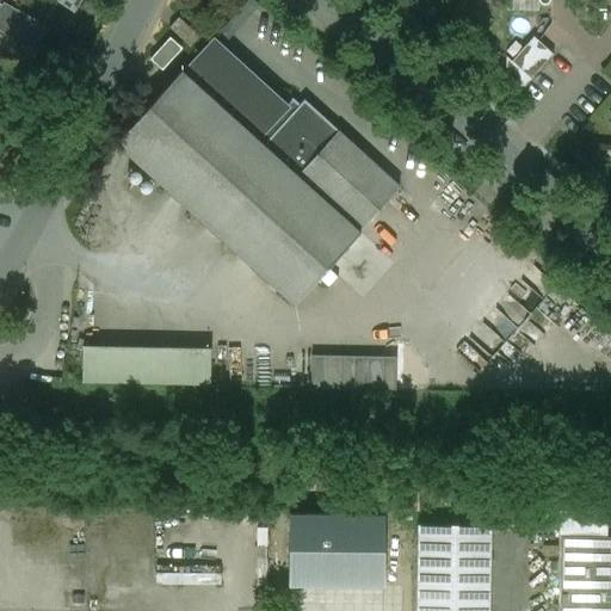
[(34,28),(0,6),(0,5),(0,31),(22,45),(34,28)]
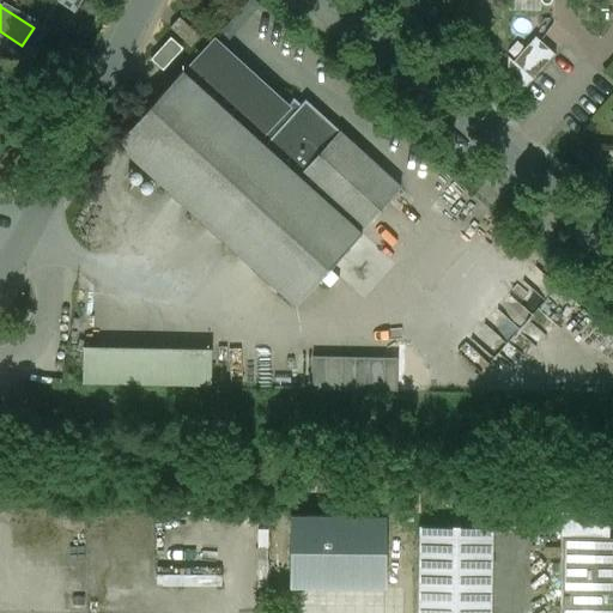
[(200,37),(178,17),(169,28),(189,47),(200,37)]
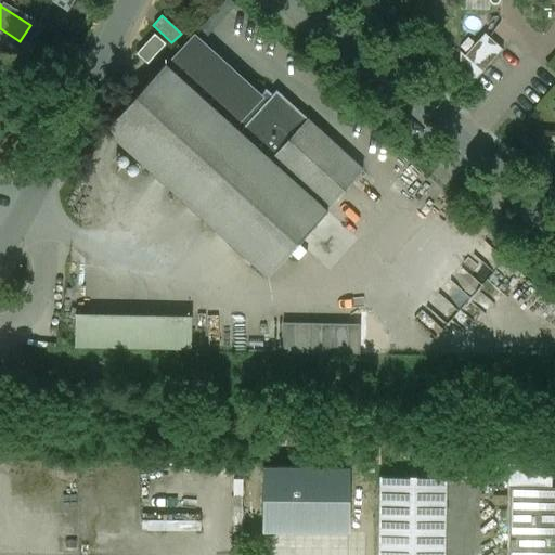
[(240,85),(206,53),(209,50),(193,37),(171,61),(180,68),(175,74),(239,132),(271,95),(265,89),(259,95),(243,81),(240,85)]
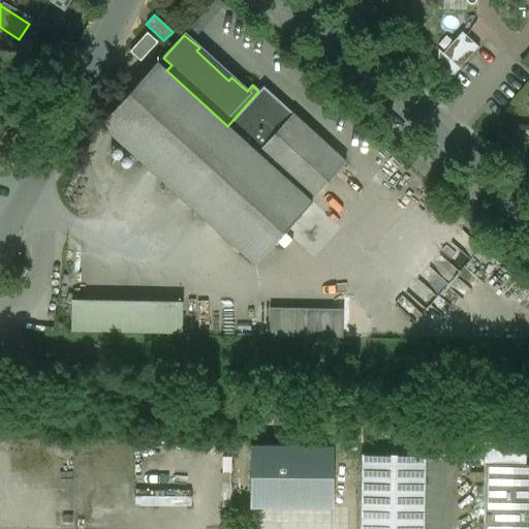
[(447,57),(460,69),(480,48),(467,36),(447,57)]
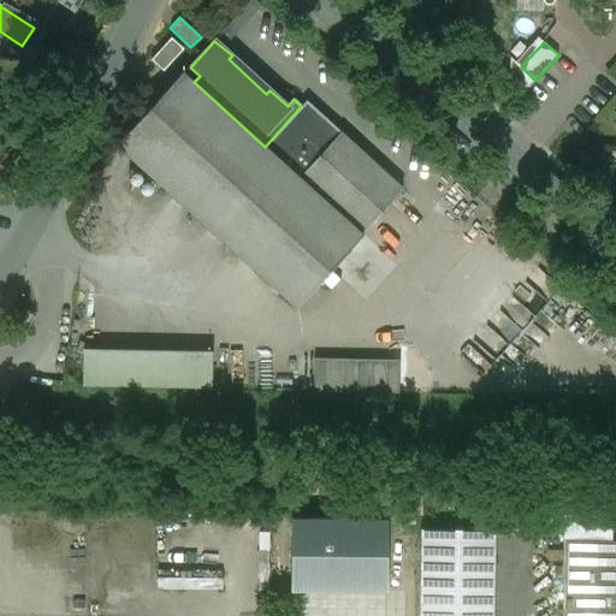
[(535,81),(521,66),(510,57),(510,75),(527,90),(535,81)]
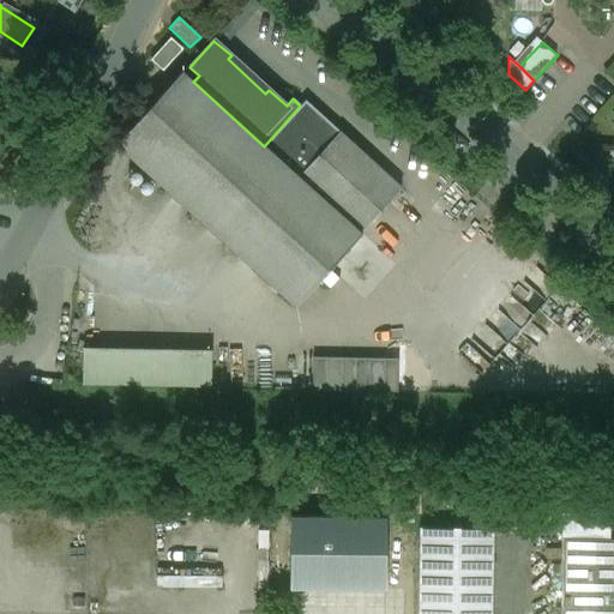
[(193,82),(181,72),(115,144),(295,306),(361,234),(360,233),(298,176),(264,146),(193,82)]
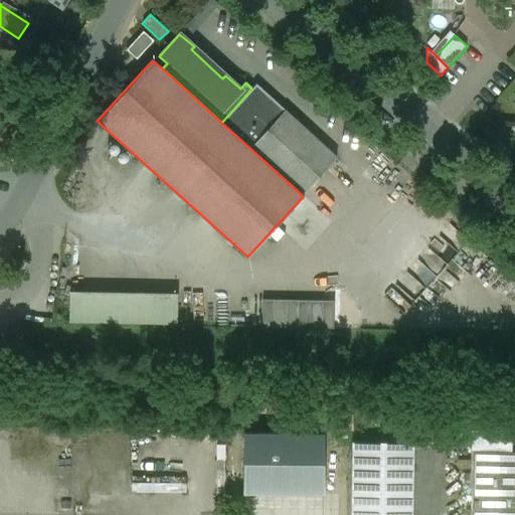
[(251,89),(221,123),(249,148),(285,110),(255,84),(251,89)]
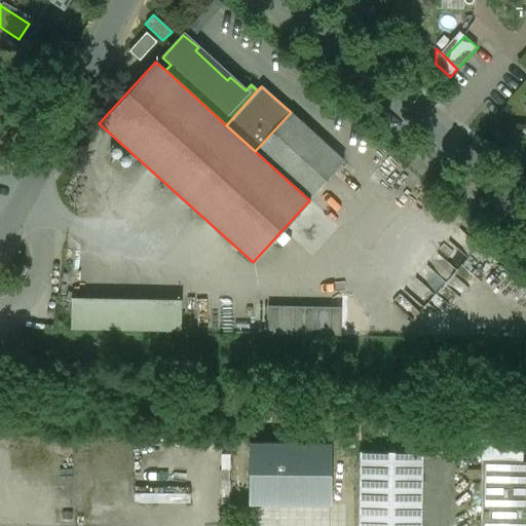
[(343,160),(291,112),(255,151),(308,199),(343,160)]
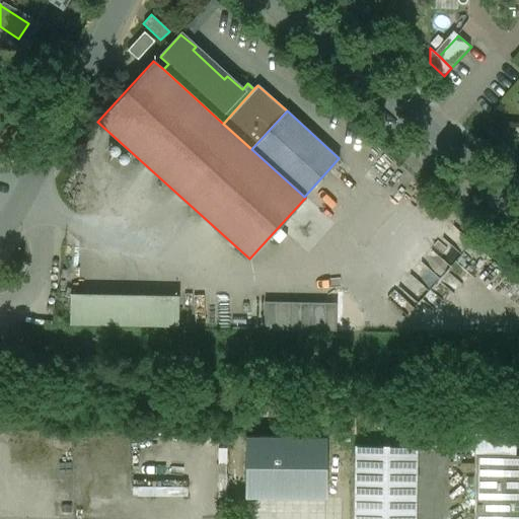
[(414,310),(443,277),(454,266),(434,248),(394,293),(414,310)]
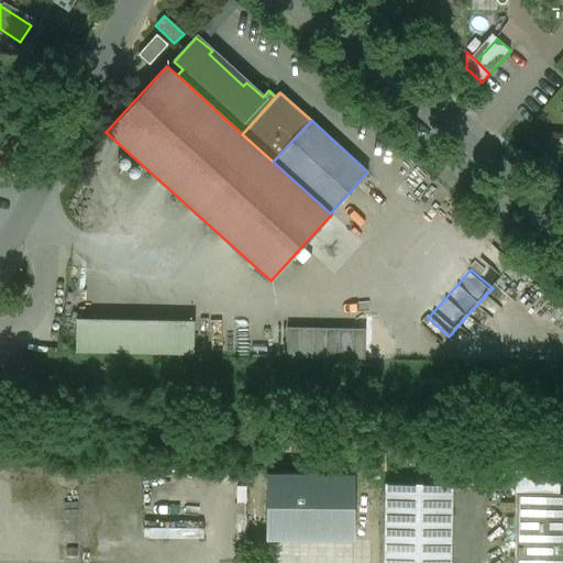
[(78,352),(196,354),(197,319),(79,318),(78,352)]
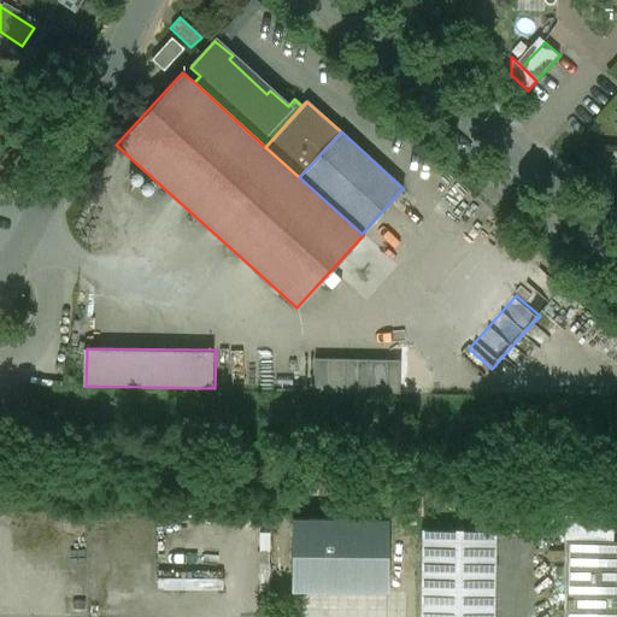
[(493,616),(494,532),(421,530),(419,616),(493,616)]
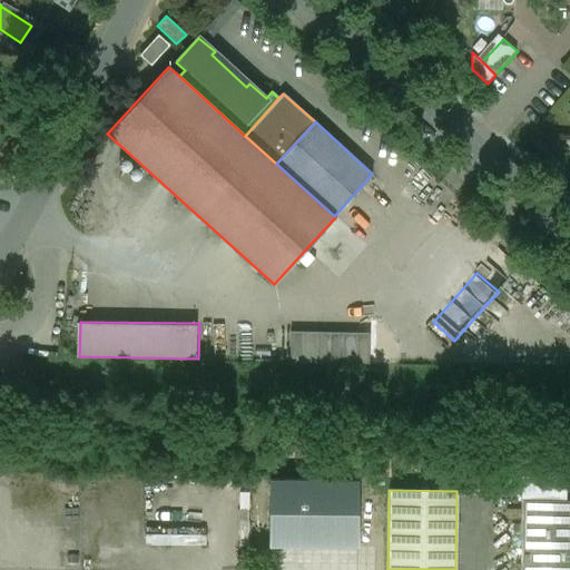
[(363,499),(325,498),(325,536),(353,536),(353,549),(362,549),(363,499)]
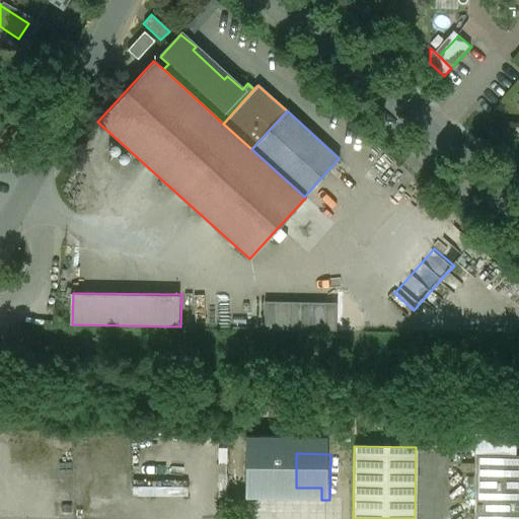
[(518,518),(518,456),(474,455),(473,518),(518,518)]
